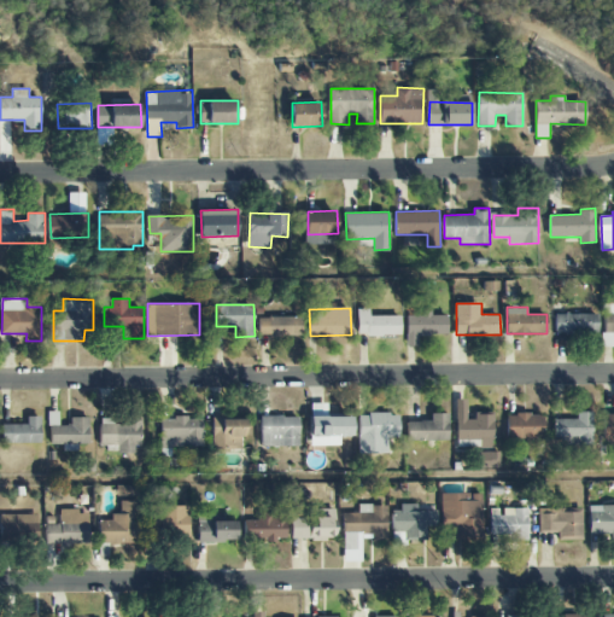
[(401,315),(370,315),(370,308),(358,308),(358,335),(402,335),(401,315)]
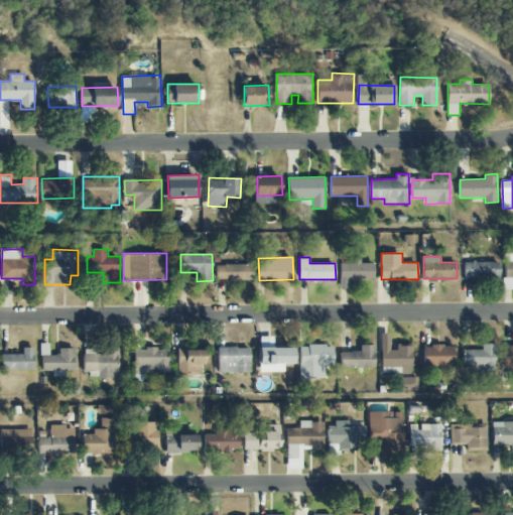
[(342,263),(341,288),(350,288),(350,279),(374,280),(375,263),(361,262),(362,257),(354,257),(353,263),(342,263)]
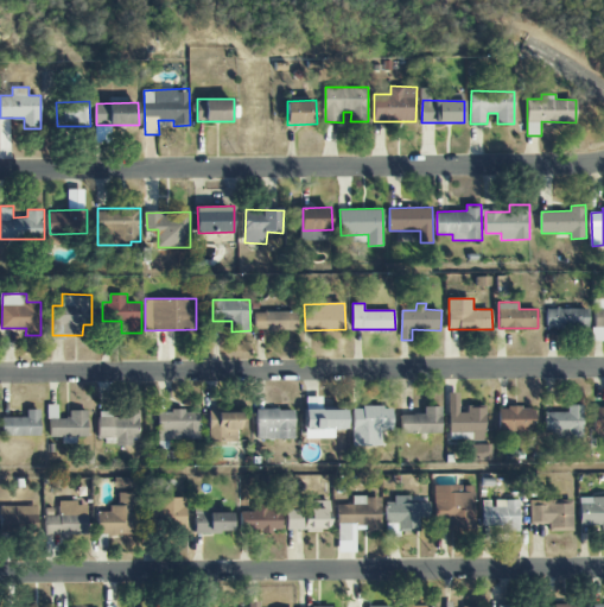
[(589,308),(546,309),(547,328),(589,328),(589,308)]
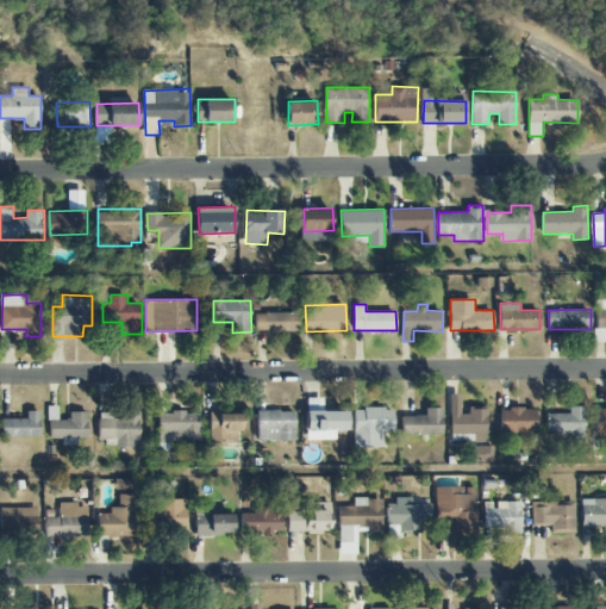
[(299,333),(299,312),(257,311),(256,331),(299,333)]
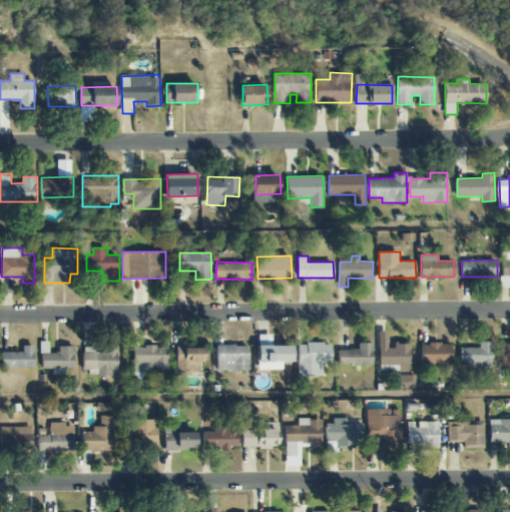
[(410,372),(411,343),(391,343),(391,331),(380,331),(380,368),(400,368),(400,372),(410,372)]
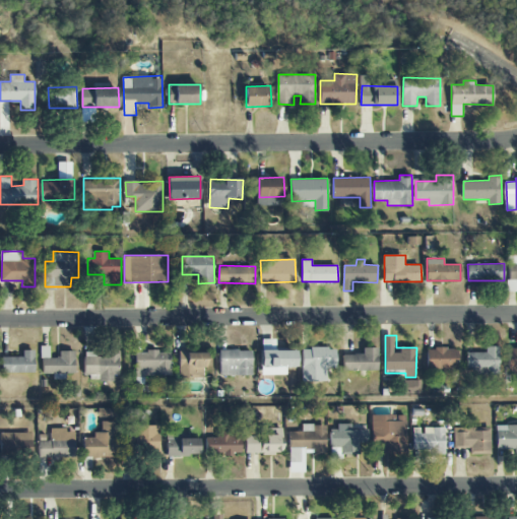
[(149,342),(136,342),(136,376),(172,376),(172,350),(148,350),(149,342)]
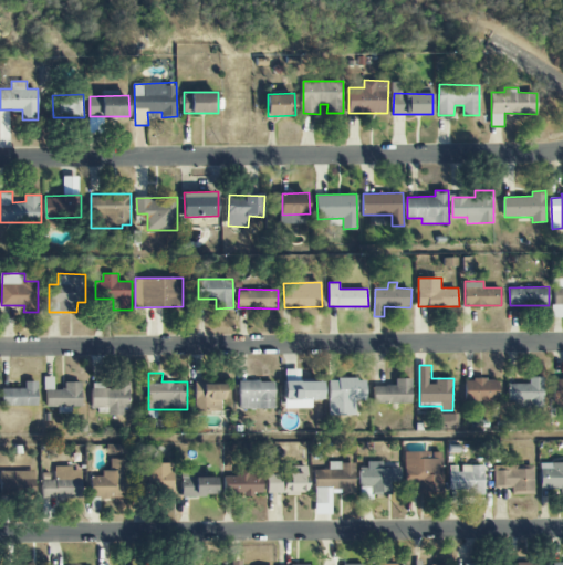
[(510,384),(510,404),(544,404),(544,377),(531,377),(531,383),(510,384)]
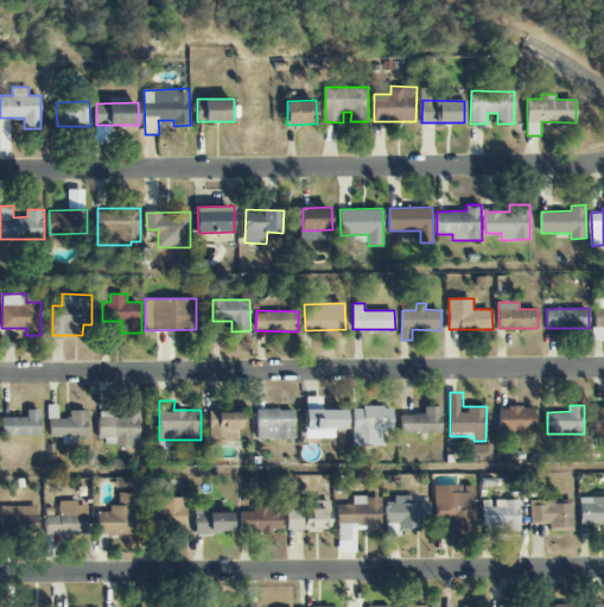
[(355,446),(382,446),(382,430),(393,430),(393,406),(354,406),(355,446)]
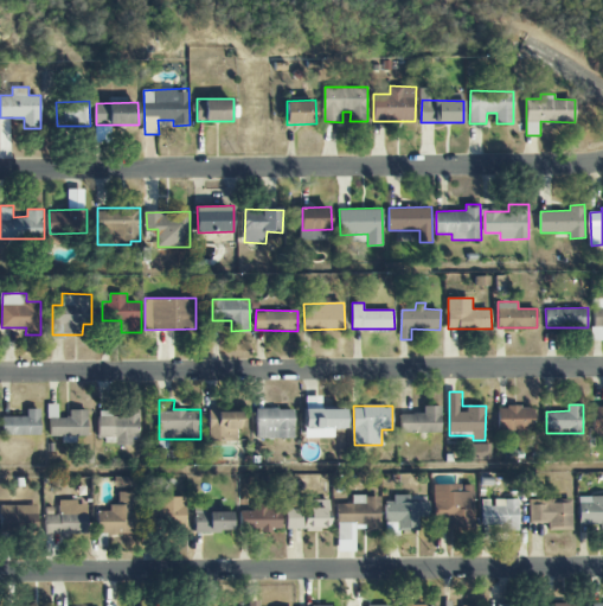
[(402,432),(441,432),(441,406),(425,406),(424,413),(402,413),(402,432)]
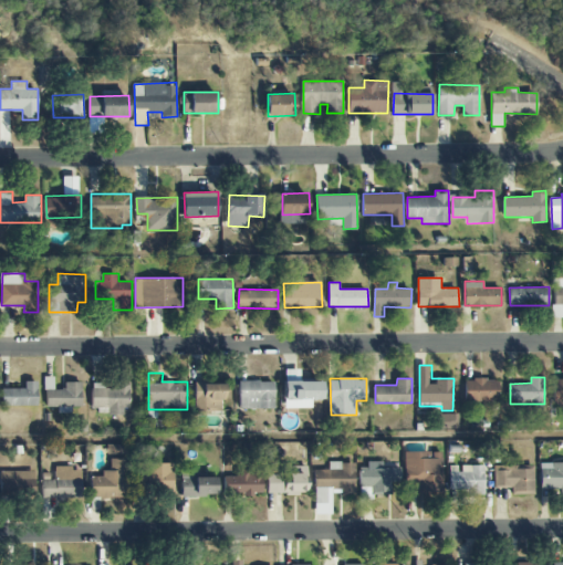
[(467,379),(467,401),(500,400),(499,378),(467,379)]
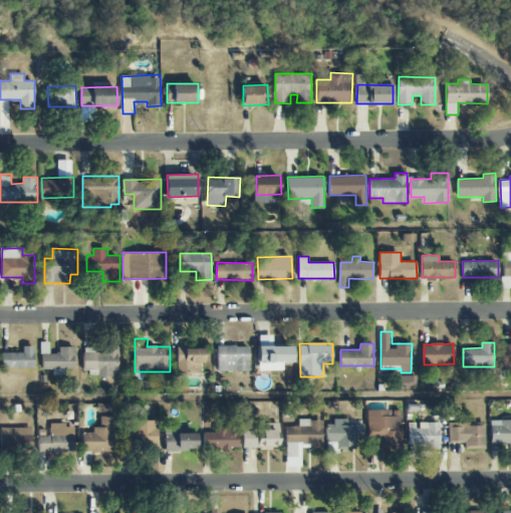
[(43,369),(74,368),(74,346),(59,346),(59,352),(48,352),(48,344),(42,344),(43,369)]
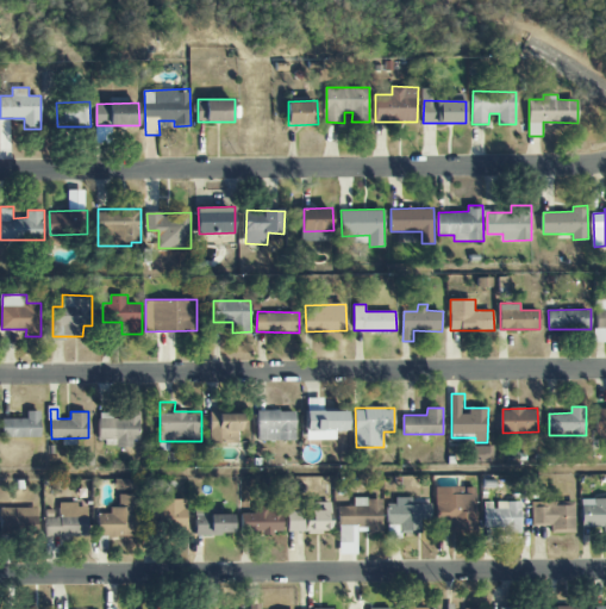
[(4,436),(41,437),(42,411),(29,410),(29,418),(4,418),(4,436)]
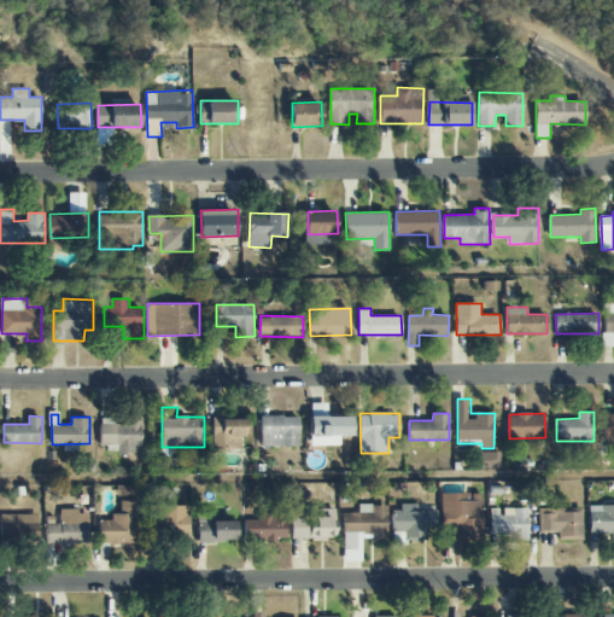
[(299,417),(263,415),(262,446),(299,447),(299,417)]
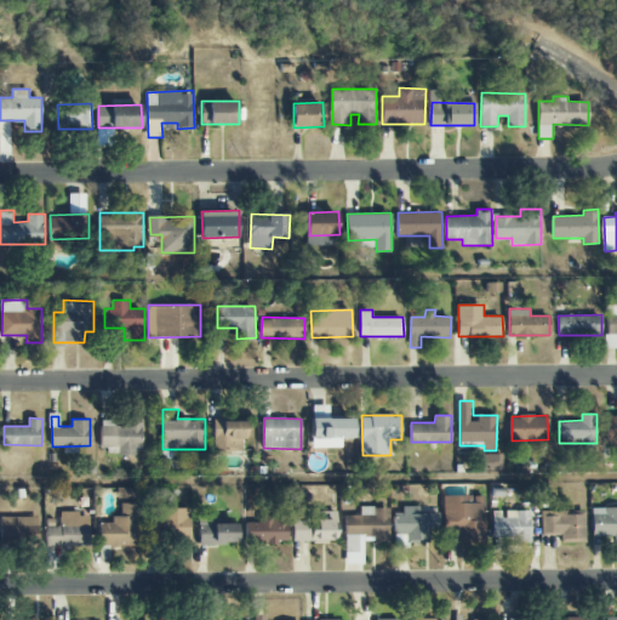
[(354,419),(313,417),(312,445),(330,445),(330,438),(354,439),(354,419)]
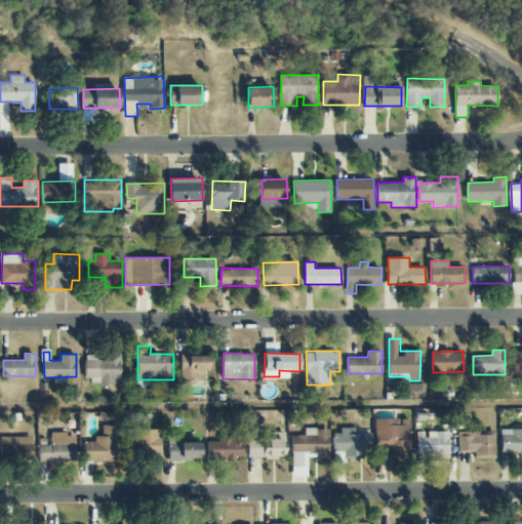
[(119,354),(86,355),(86,383),(119,383),(119,354)]
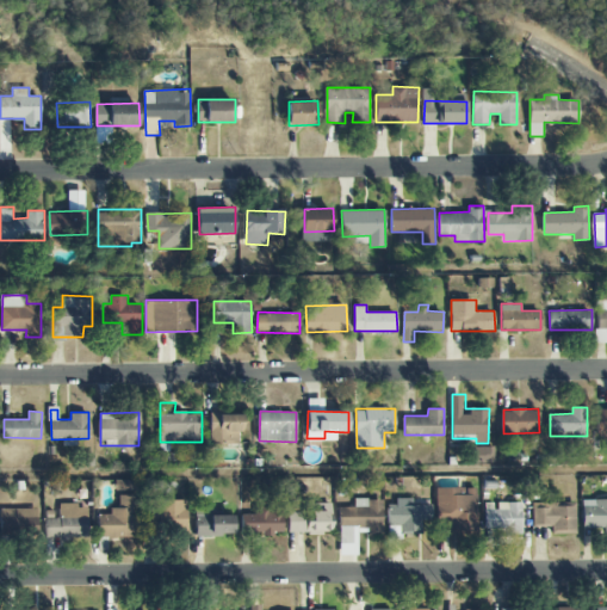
[(241,443),(242,413),(212,413),(211,443),(241,443)]
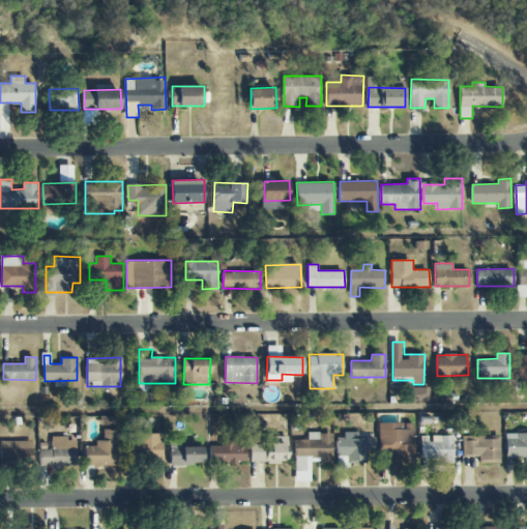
[(414,402),(431,401),(431,386),(413,387),(414,402)]
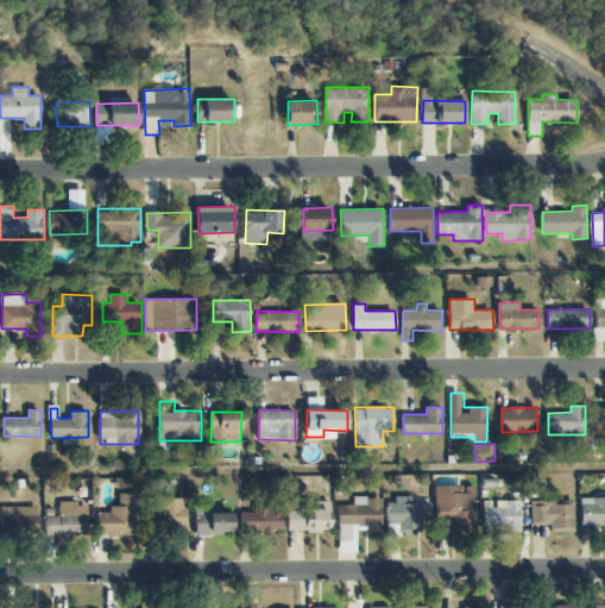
[(137,477),(117,477),(118,488),(137,488),(137,477)]
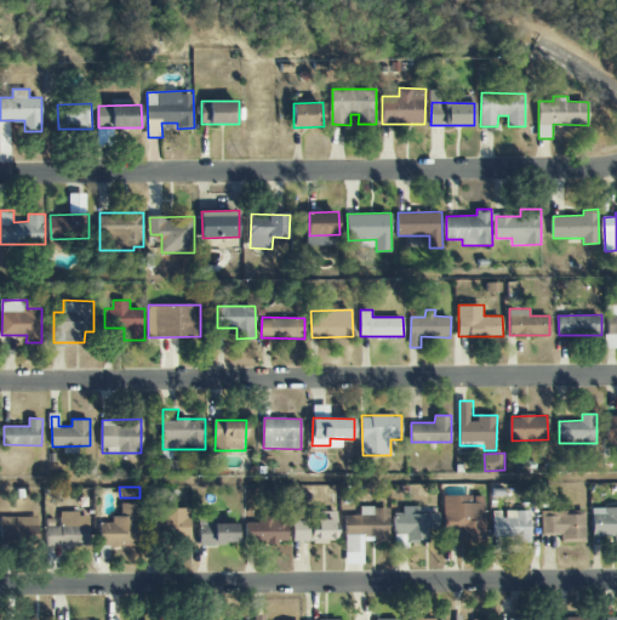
[(457,542),(487,541),(486,495),(446,495),(446,530),(457,530),(457,542)]
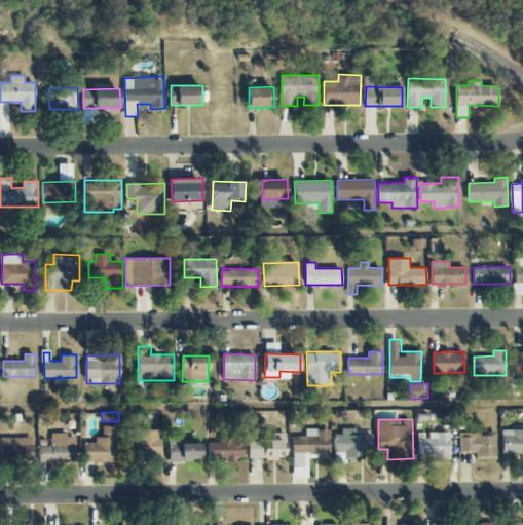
[(87,462),(118,461),(118,425),(104,425),(104,440),(87,440),(87,462)]
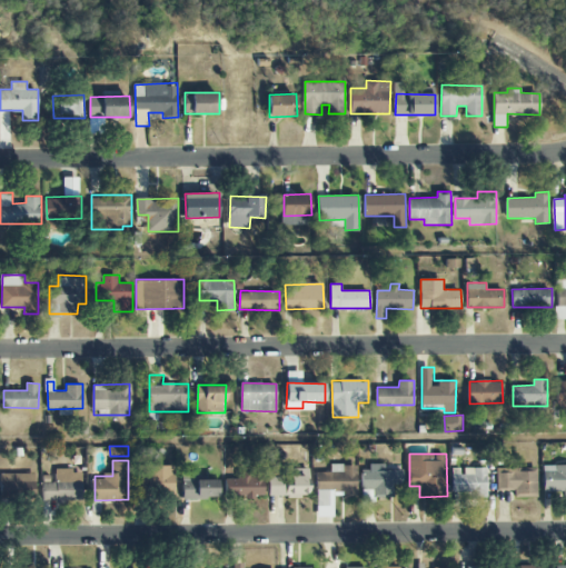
[(358,495),(358,465),(333,464),(333,471),(318,471),(318,507),(333,507),(333,495),(358,495)]
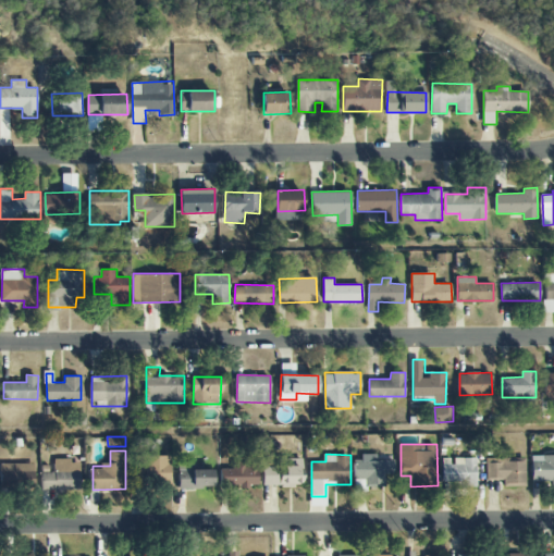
[(553,454),(532,455),(533,483),(553,482),(553,454)]
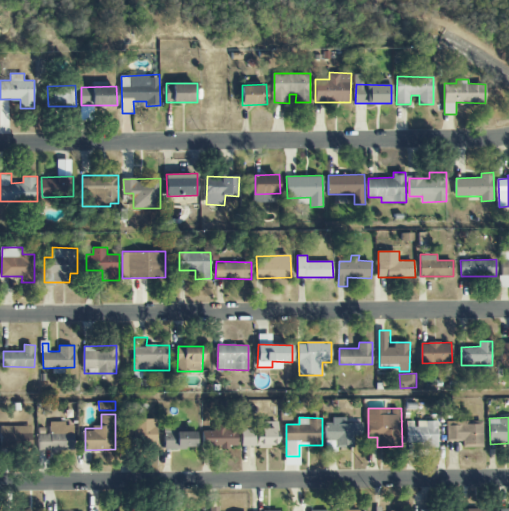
[(363,422),(348,422),(348,418),(327,419),(328,448),(338,447),(355,447),(355,435),(363,435),(363,422)]
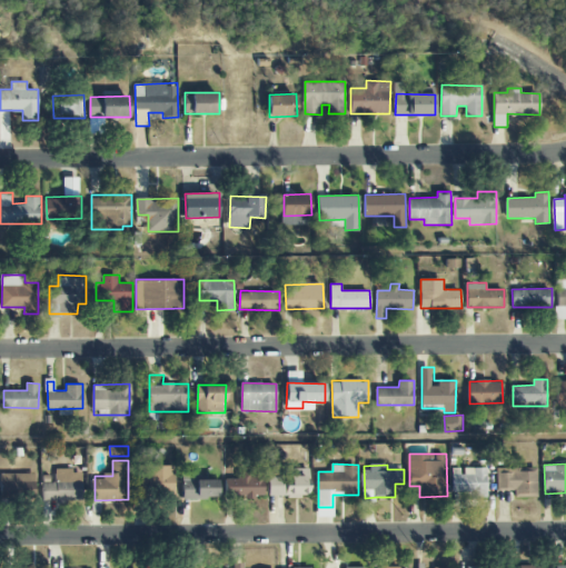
[(176,467),(144,466),(142,491),(176,492),(176,467)]
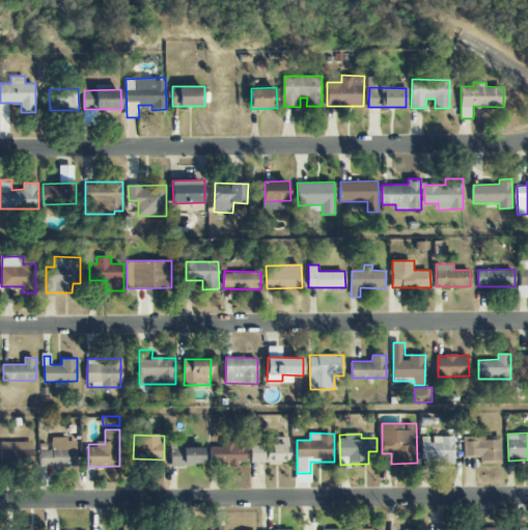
[(423,458),(439,458),(439,464),(455,464),(455,436),(433,437),(433,436),(422,436),(423,458)]
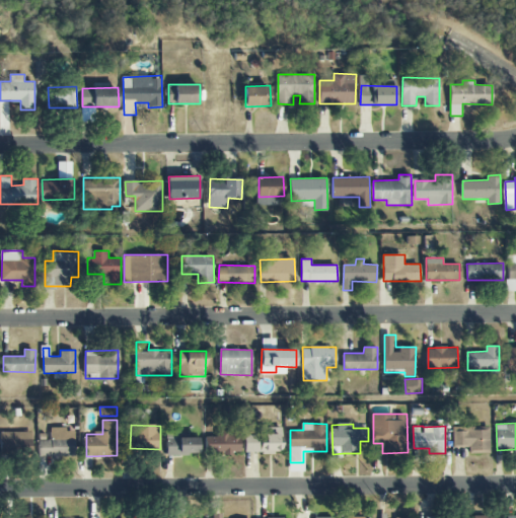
[(491,450),(490,426),(453,427),(454,447),(470,446),(470,451),(491,450)]
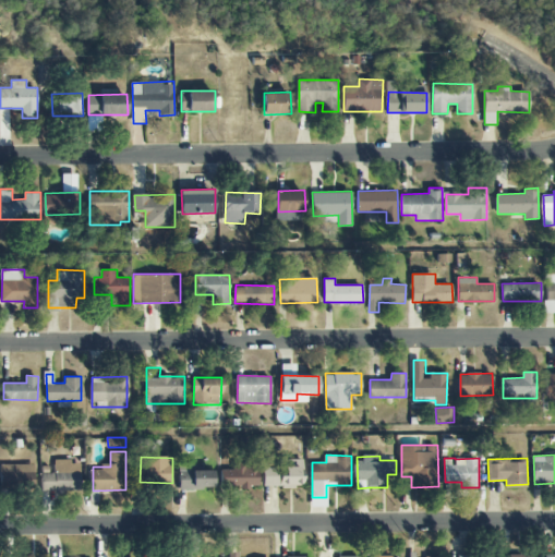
[(265,487),(304,486),(304,459),(281,459),(281,467),(265,467),(265,487)]
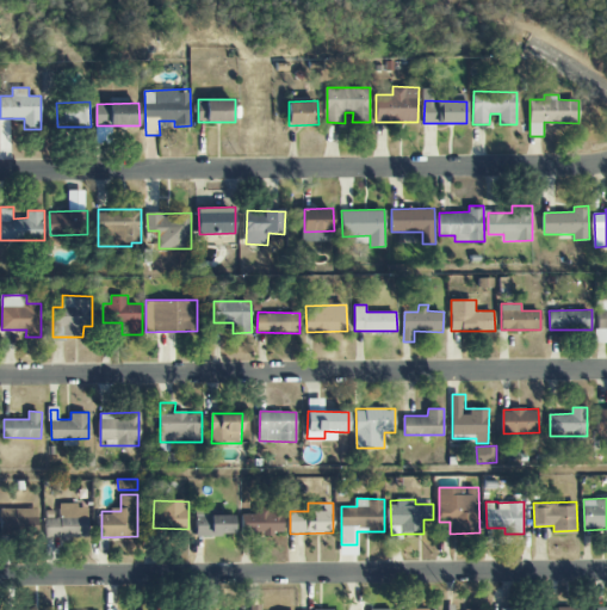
[(88,504),(61,505),(62,518),(48,518),(48,538),(88,537),(88,504)]
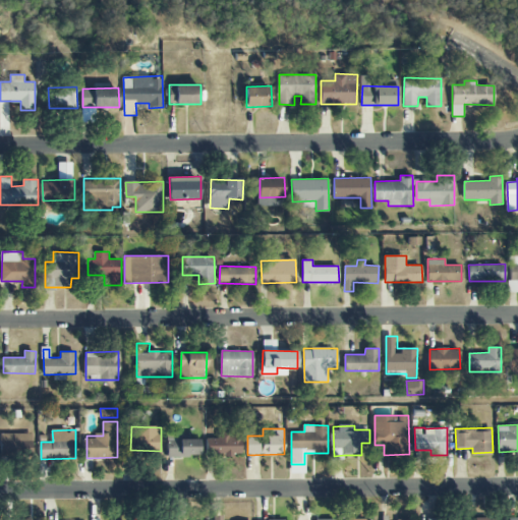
[(34,434),(2,432),(2,455),(34,456),(34,434)]
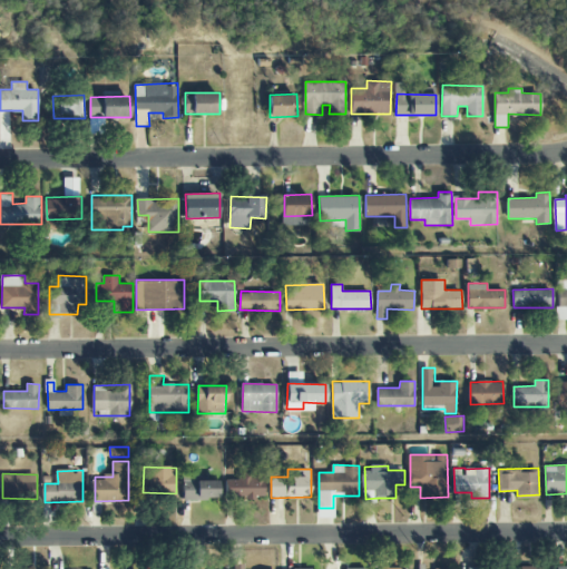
[(220,480),(199,480),(199,473),(185,474),(185,499),(220,499),(220,480)]
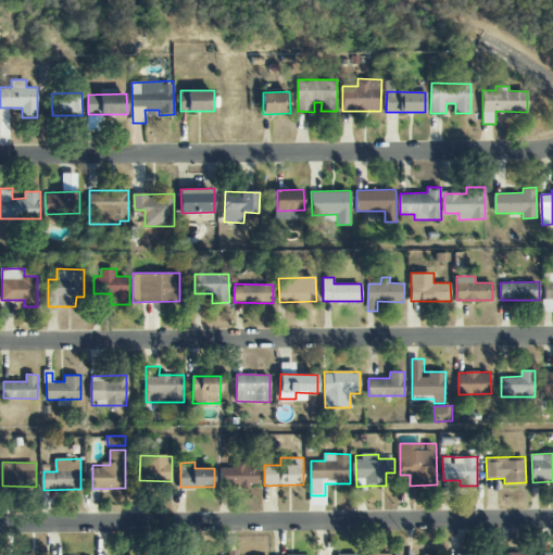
[(259,462),(235,462),(235,467),(222,467),(223,486),(259,486),(259,462)]
